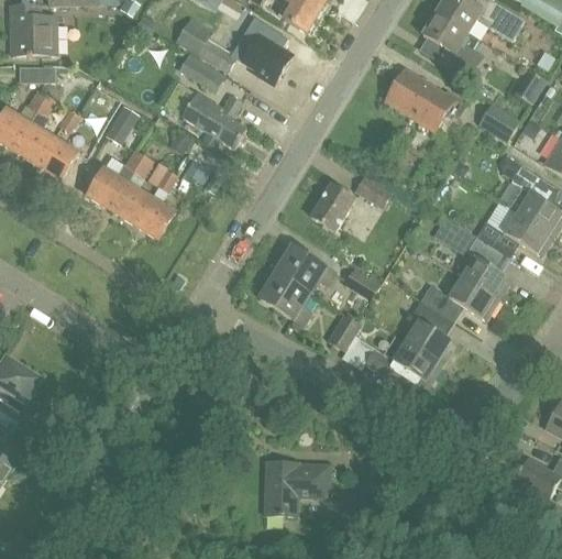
[(122,8),(133,14),(140,3),(134,0),(127,0),(122,8)]
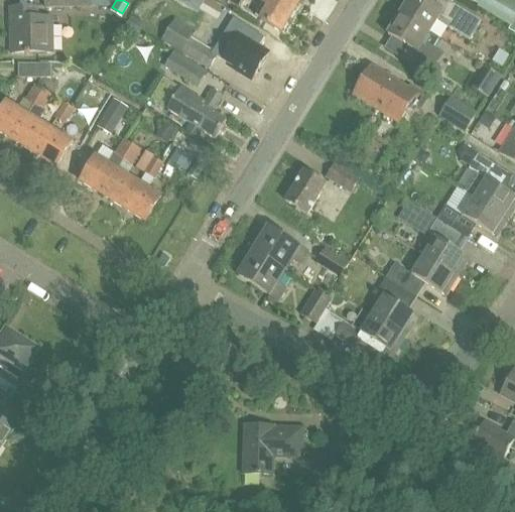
[(262,17),(281,29),(298,0),(262,0),(261,2),(268,7),(262,17)]
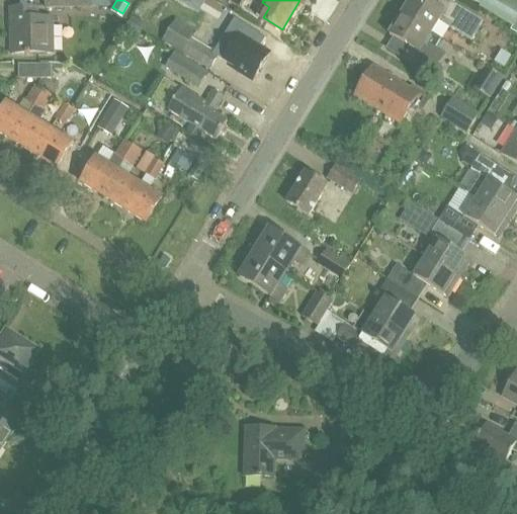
[(408,0),(401,11),(430,29),(438,17),(450,25),(468,37),(481,18),(462,6),(452,0),(436,0),(434,4),(427,0),(408,0)]
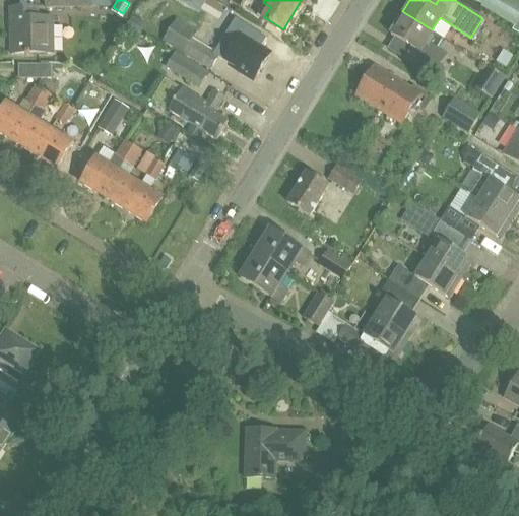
[(480,4),(514,23),(518,15),(518,0),(477,0),(481,2),(480,4)]
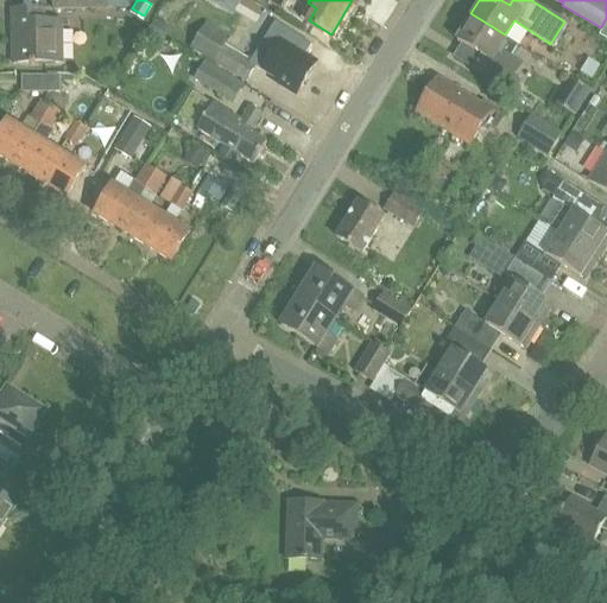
[(44,17),(44,6),(7,6),(7,61),(62,59),(62,17),(44,17)]
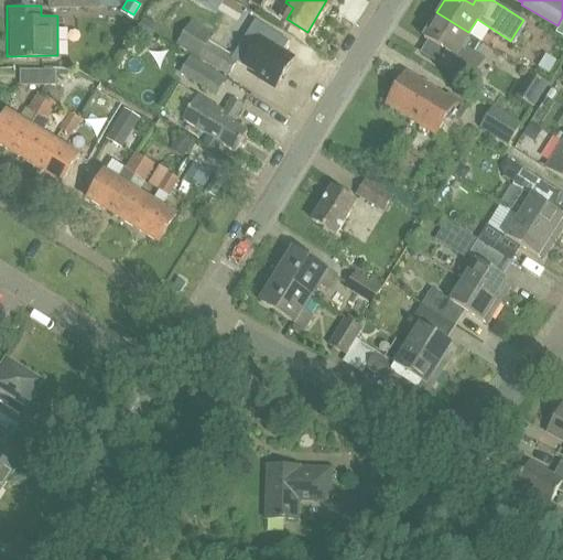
[(440,61),(468,78),(476,66),(466,60),(479,39),(468,32),(436,12),(422,34),(446,50),(440,61)]
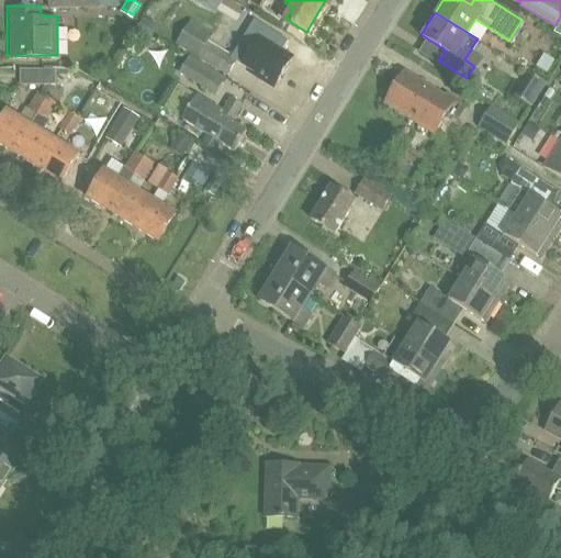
[(195,53),(227,73),(237,56),(208,38),(212,31),(189,17),(176,40),(197,53),(195,53)]
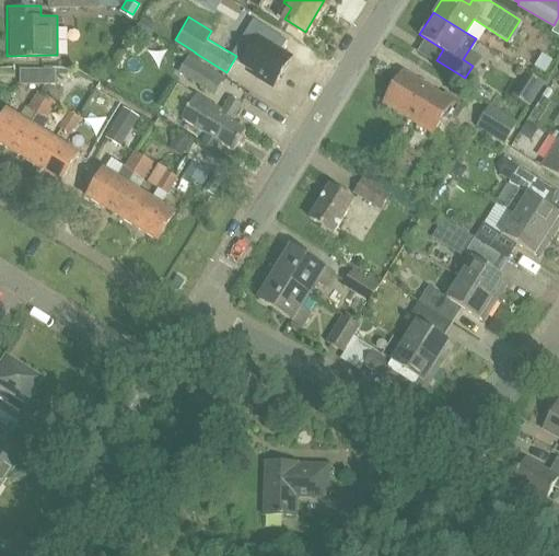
[(252,71),(272,84),(291,55),(278,46),(284,35),(268,24),(260,36),(256,34),(240,61),(253,70),(252,71)]
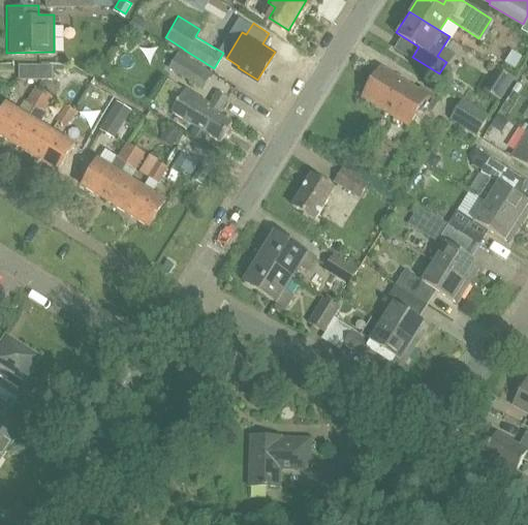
[(19,57),(19,76),(50,76),(50,62),(40,62),(40,57),(19,57)]
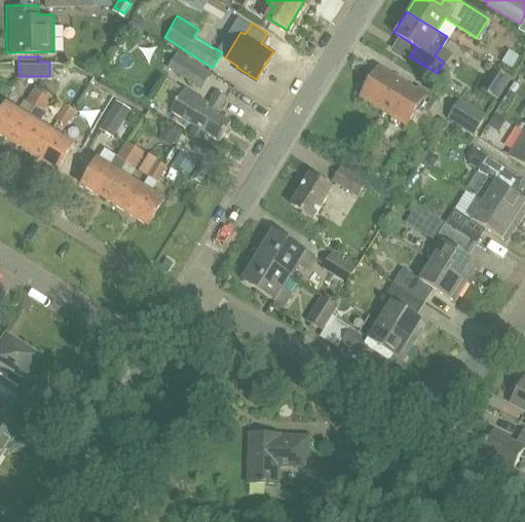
[(179,71),(201,85),(209,73),(186,60),(179,71)]
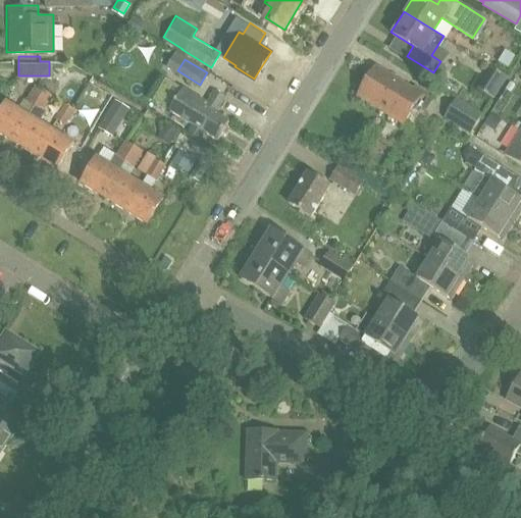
[(394,112),(404,118),(414,103),(420,106),(428,93),(415,85),(413,87),(375,63),(374,65),(373,65),(369,65),(362,76),(363,81),(365,82),(357,94),(392,115),(394,112)]
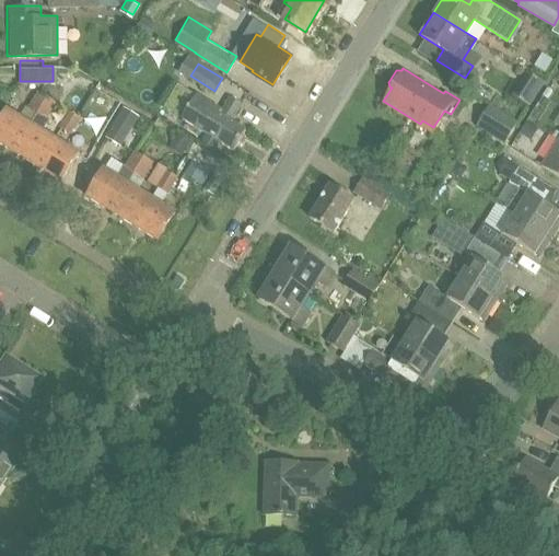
[(543,80),(532,73),(517,96),(527,103),(543,80)]
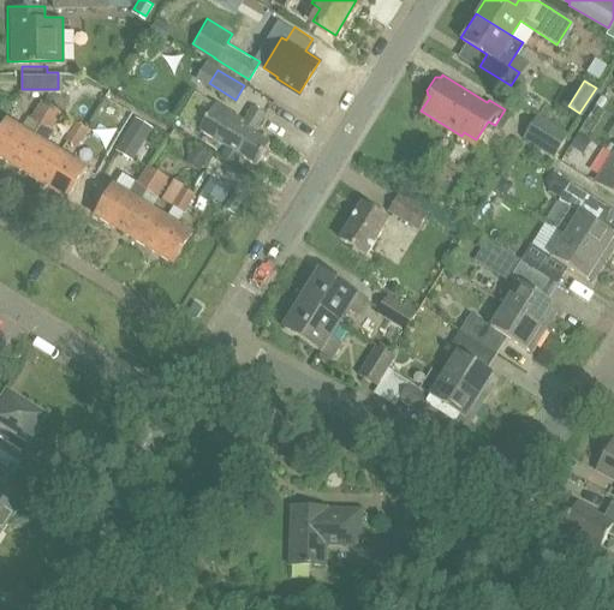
[(600,94),(595,102),(601,106),(606,97),(600,94)]
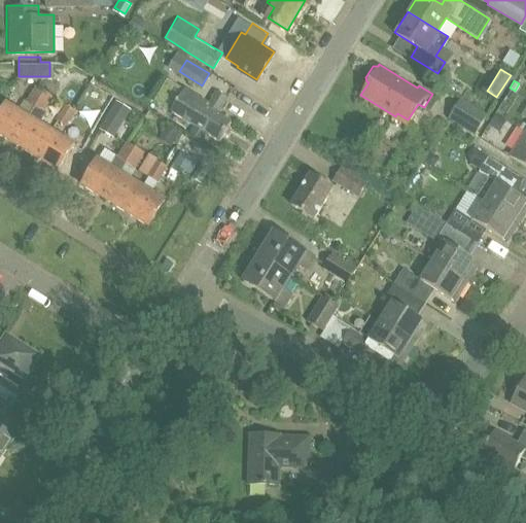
[(34,104),(43,89),(34,82),(25,98),(34,104)]
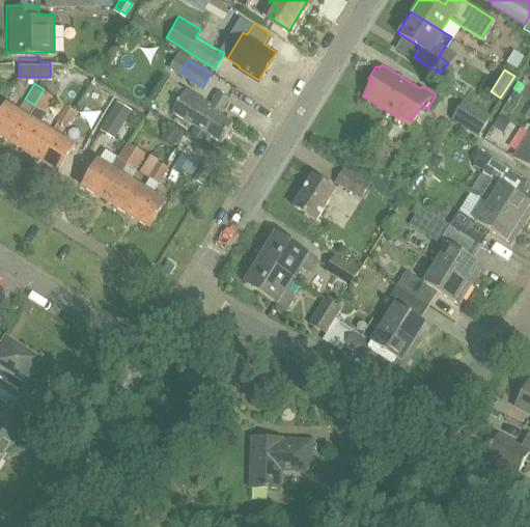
[(172,110),(194,123),(222,140),(233,121),(219,112),(228,95),(218,89),(210,103),(186,87),(172,110)]
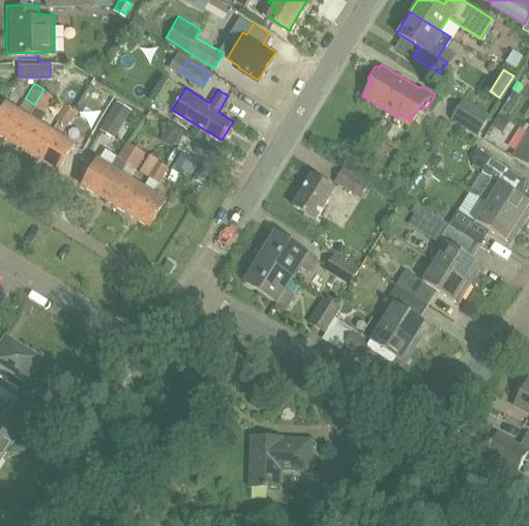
[(9,140),(31,153),(47,128),(38,123),(46,112),(43,111),(53,95),(43,89),(34,105),(27,116),(25,115),(9,140)]
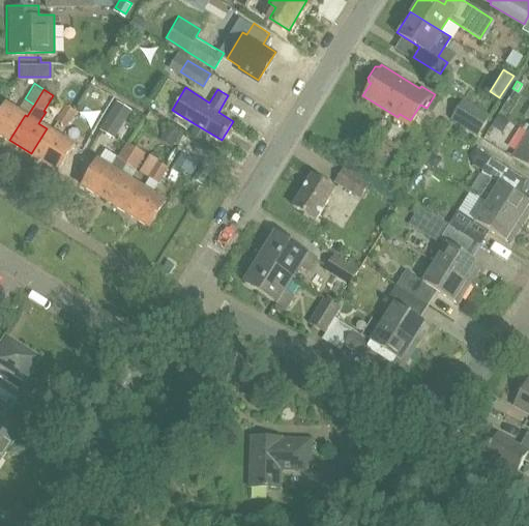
[(450,116),(477,133),(490,113),(463,96),(450,116)]
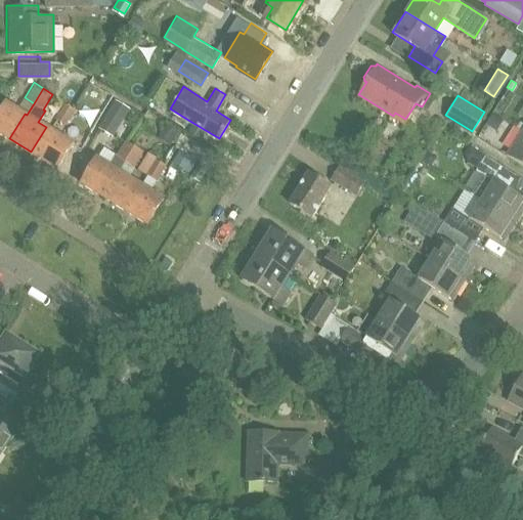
[(98,127),(114,135),(131,106),(116,98),(98,127)]
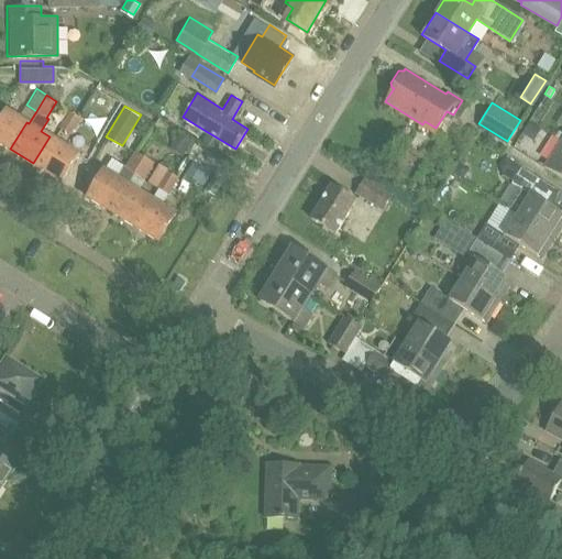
[(0,142),(10,149),(26,122),(2,107),(0,110),(0,142)]
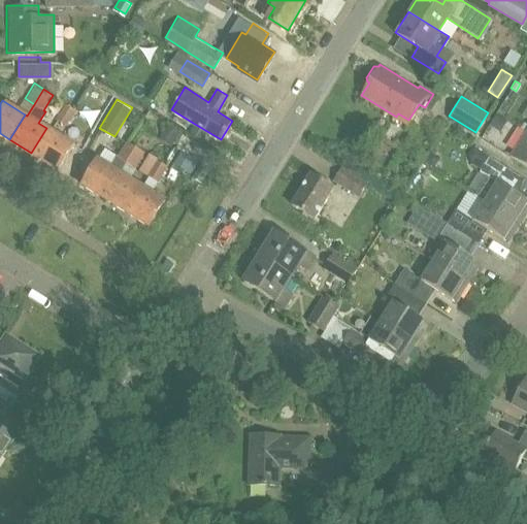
[(56,117),(66,124),(75,108),(65,102),(56,117)]
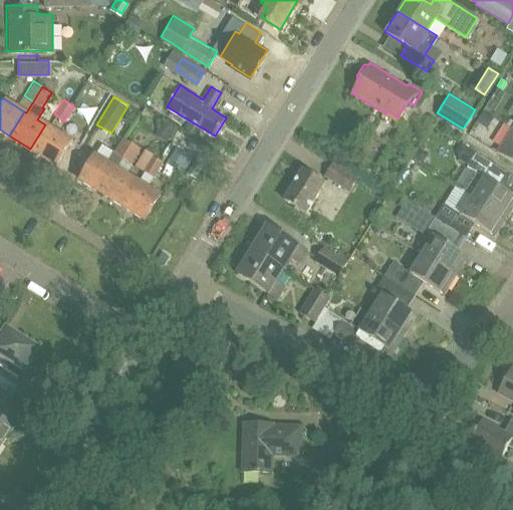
[(64,123),(76,133),(85,119),(73,110),(64,123)]
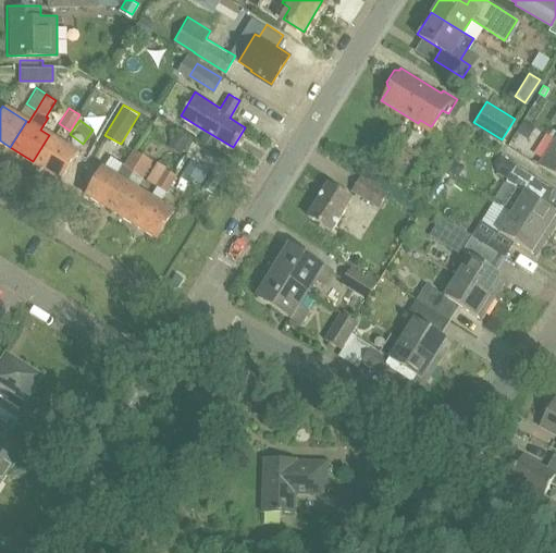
[(531,125),(523,120),(517,130),(524,135),(531,125)]
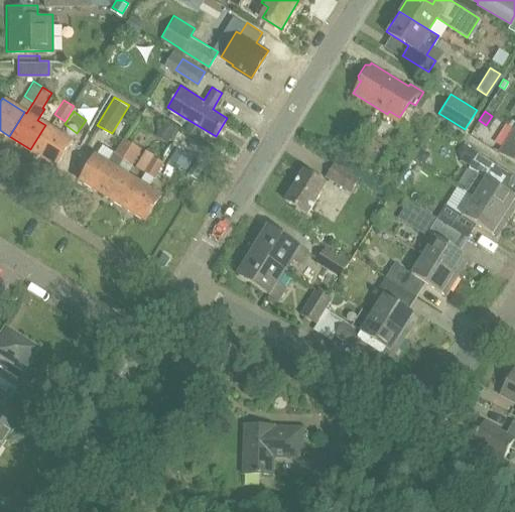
[(169,138),(173,140),(179,130),(181,128),(176,125),(175,126),(163,119),(154,134),(167,142),(169,138)]
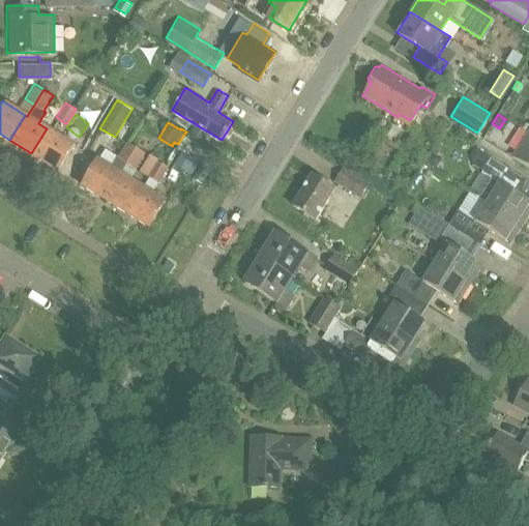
[(31,153),(54,168),(69,142),(47,128),(31,153)]
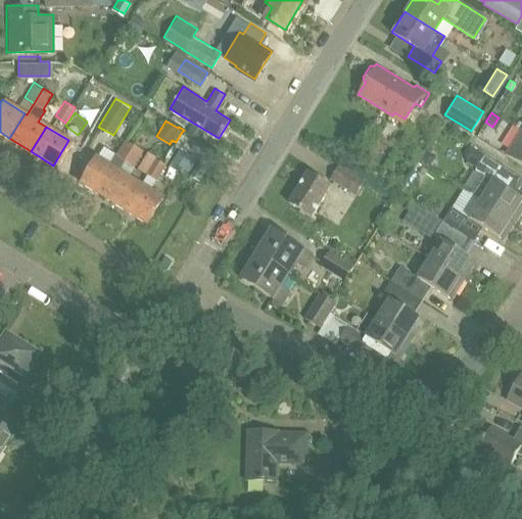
[(505,152),(521,162),(521,129),(520,128),(505,152)]
